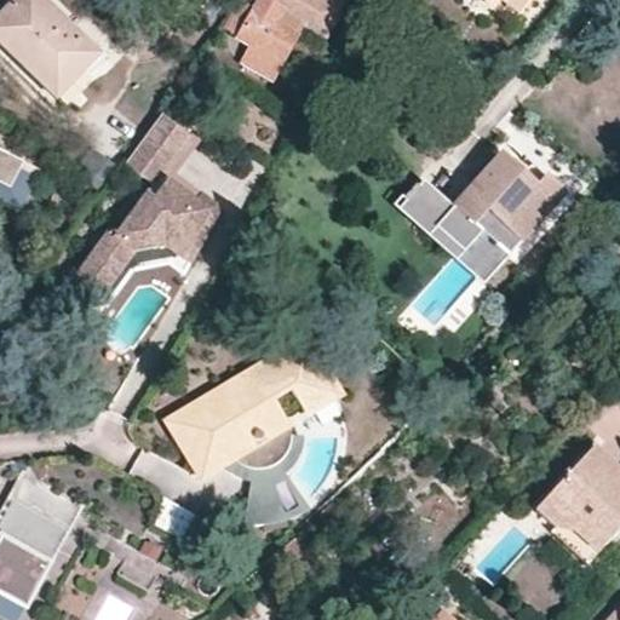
[(103,53),(46,0),(18,0),(0,19),(0,40),(61,99),(90,68),(103,53)]
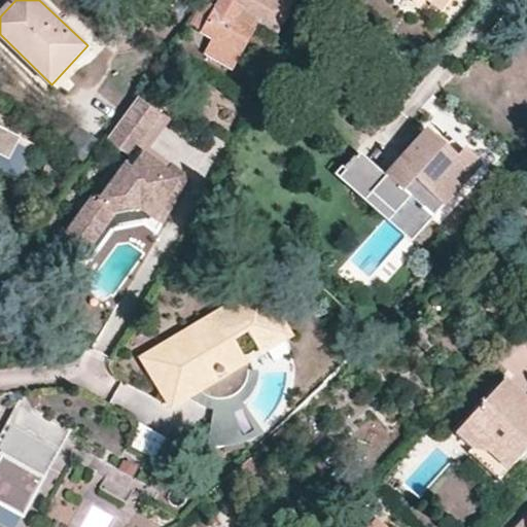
[(232,67),(259,19),(278,29),(293,0),(230,0),(229,2),(225,0),(222,0),(217,11),(203,3),(191,23),(201,27),(199,31),(215,40),(208,54),(232,67)]
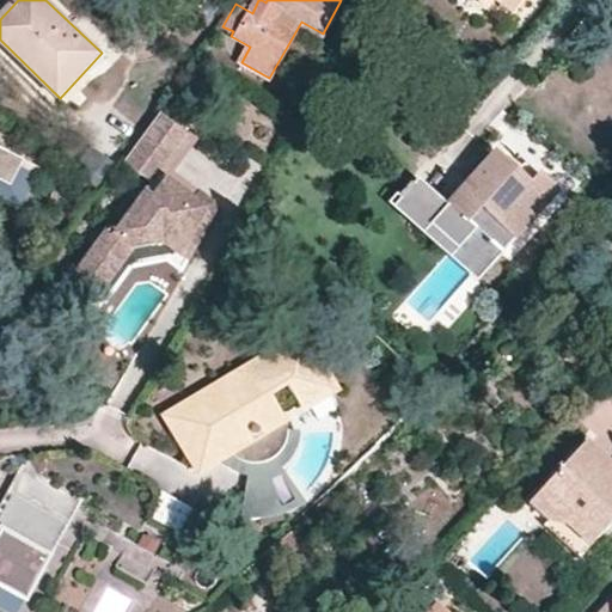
[(493,0),(512,13),(521,0),(493,0)]
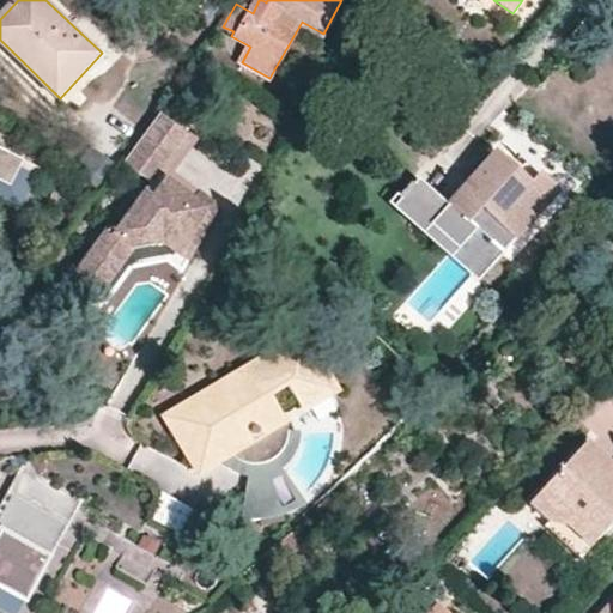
[(192,133),(162,110),(126,159),(155,181),(192,133)]
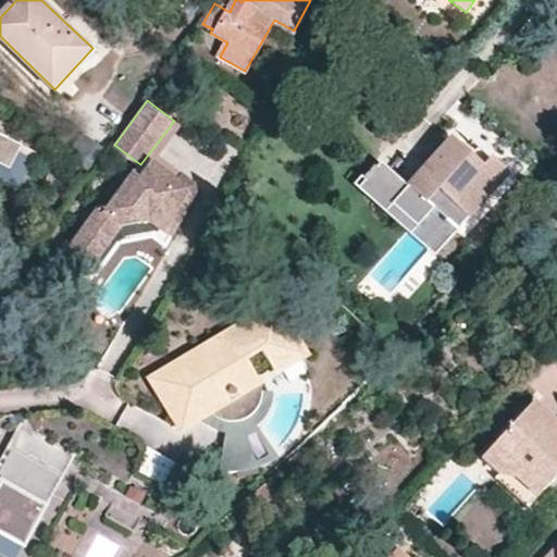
[(0,162),(12,170),(25,147),(0,132),(0,162)]
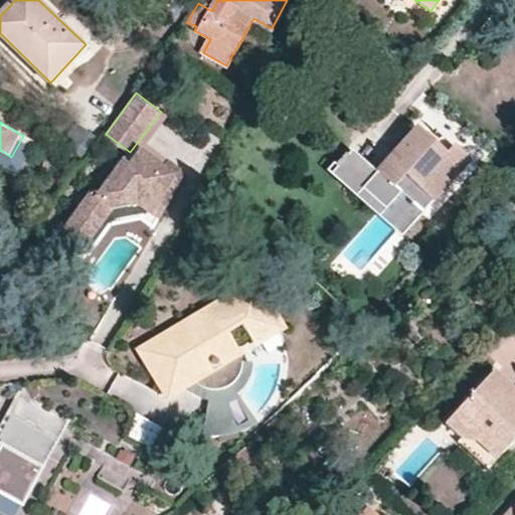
[(422,214),(470,161),(442,136),(437,142),(427,135),(417,127),(376,174),(418,210),(422,214)]
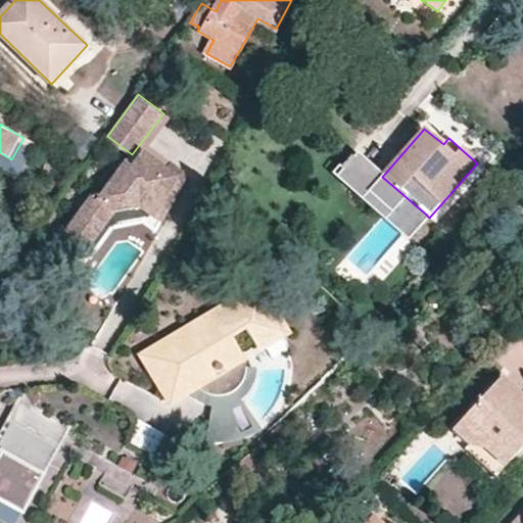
[(180,176),(142,148),(130,164),(125,159),(97,197),(91,193),(68,229),(61,223),(45,245),(61,257),(70,243),(85,254),(115,212),(140,208),(155,220),(180,176)]
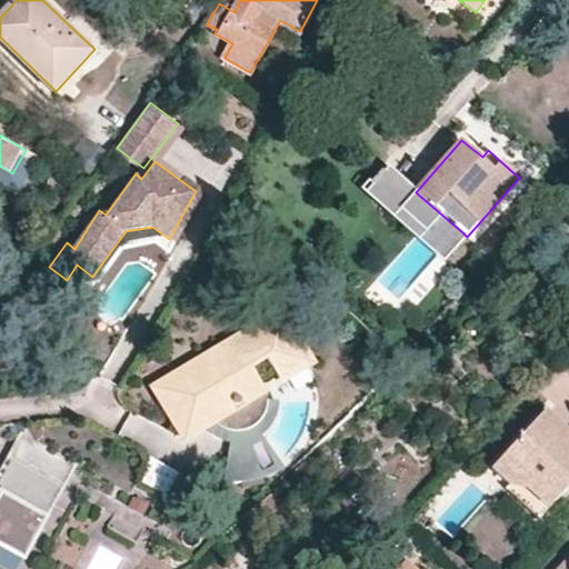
[(462,232),(416,192),(387,163),(362,189),(440,260),(462,232)]
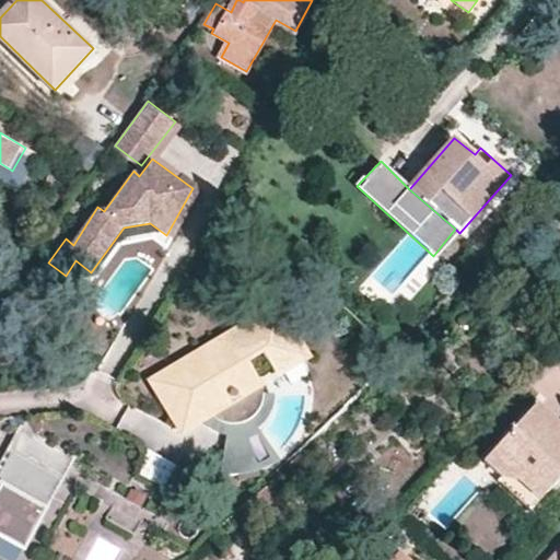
[(280,299),(148,377),(183,434),(314,356),(280,299)]
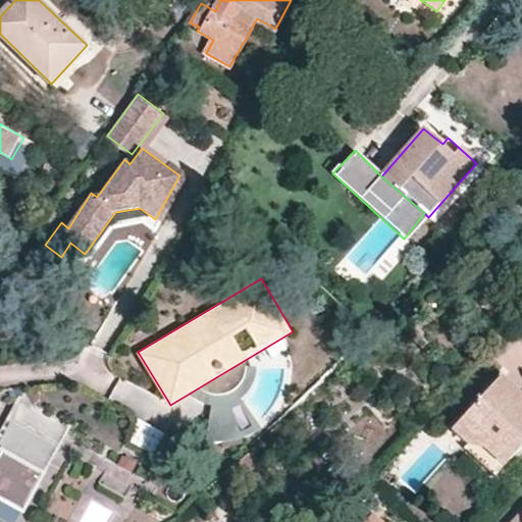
[(521,362),(521,328),(518,327),(510,360),(521,362)]
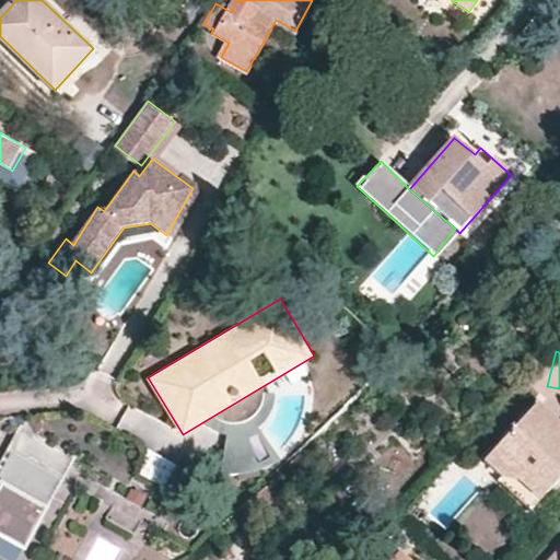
[(509,473),(541,502),(559,481),(559,424),(549,416),(540,407),(488,465),(503,478),(509,473)]
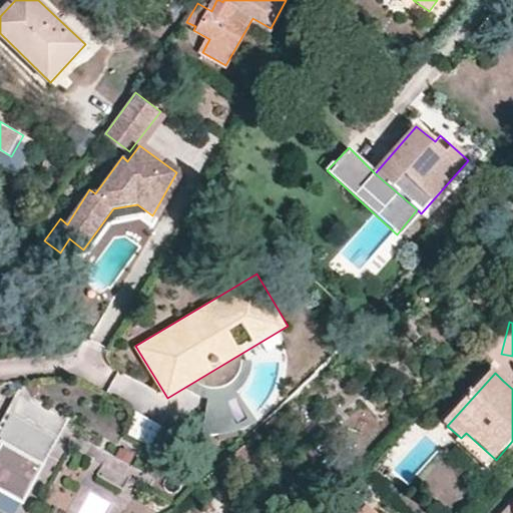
[(248,417),(236,397),(229,400),(236,422),(248,417)]
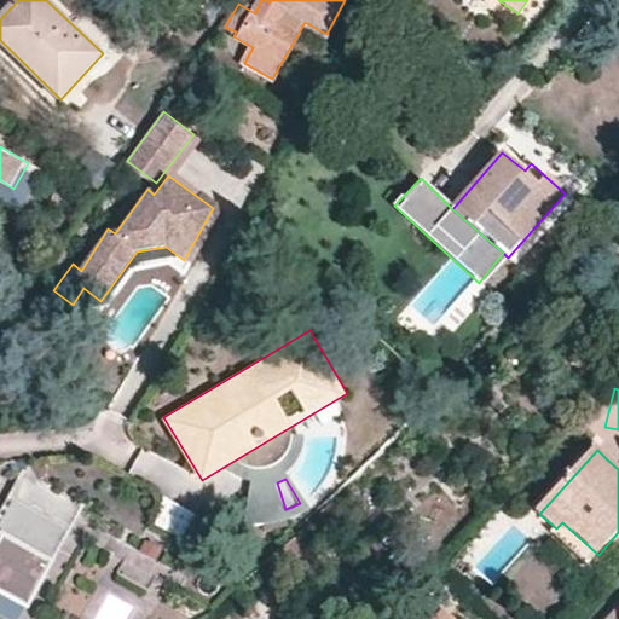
[(149,520),(178,537),(191,514),(162,497),(149,520)]
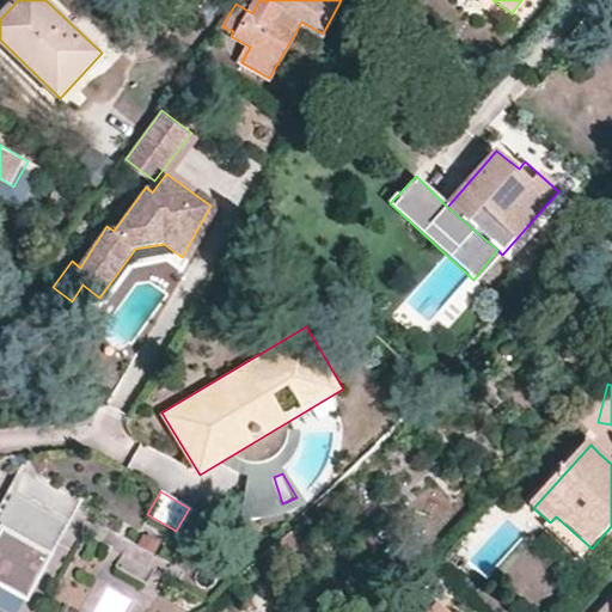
[(40,580),(68,530),(8,496),(0,512),(0,581),(10,564),(40,580)]
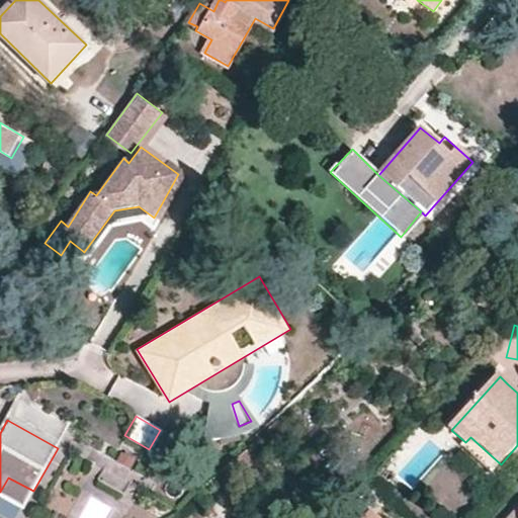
[(493,473),(501,464),(470,437),(465,442),(462,446),(493,473)]
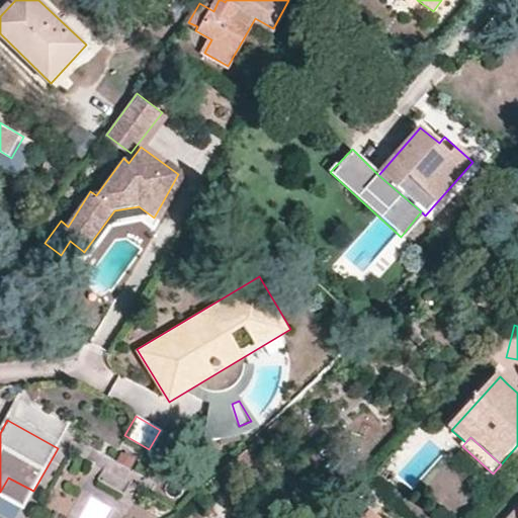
[(0,517),(18,517),(33,491),(8,478),(0,492),(0,517)]
